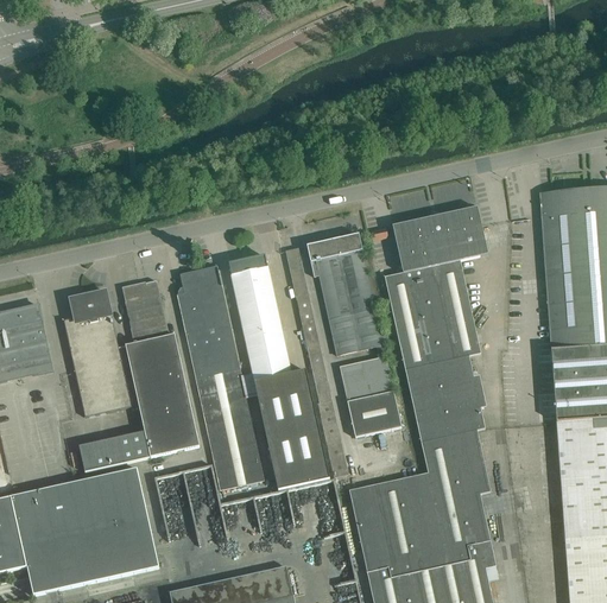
[(606,602),(606,185),(538,191),(554,391),(555,418),(566,557),(568,588),(568,602),(606,602)]
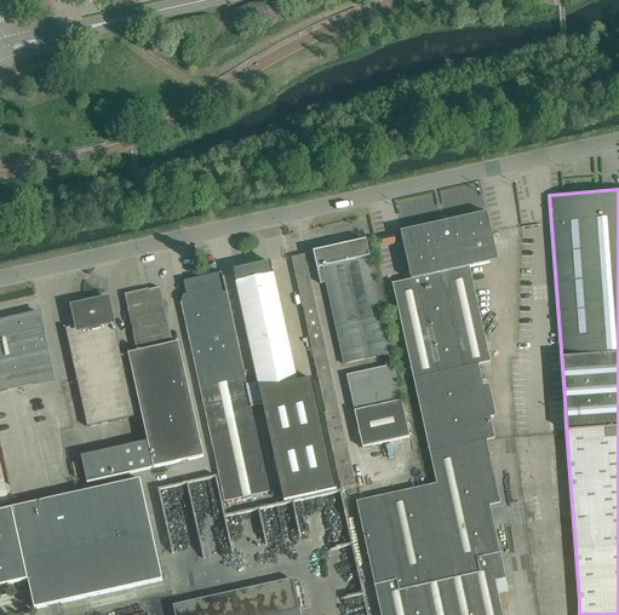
[(391,280),(394,292),(435,480),(355,498),(380,614),(502,614),(494,578),(504,575),(488,501),(499,499),(485,437),(493,435),(477,361),(488,358),(468,263),(497,257),(486,208),(399,228),(410,276),(391,280)]
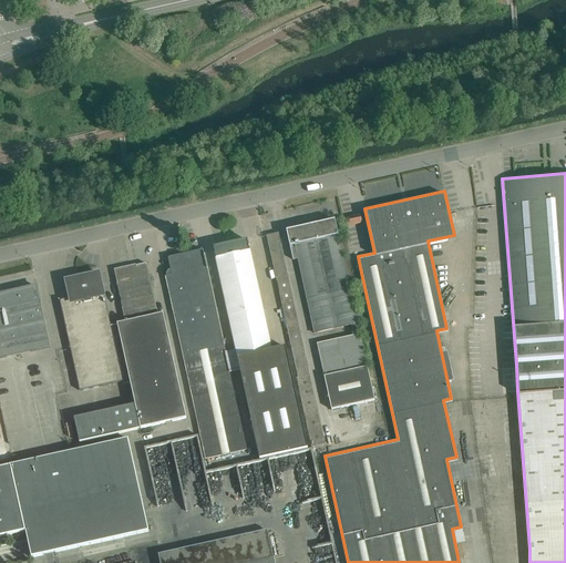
[(359,211),(345,214),(346,222),(361,219),(359,211)]
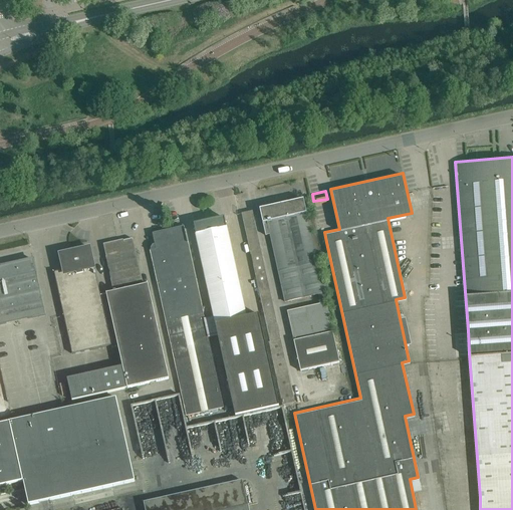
[(316,259),(320,258),(319,251),(314,252),(302,196),(258,205),(264,232),(269,231),(283,298),(327,288),(326,281),(321,282),(316,259)]
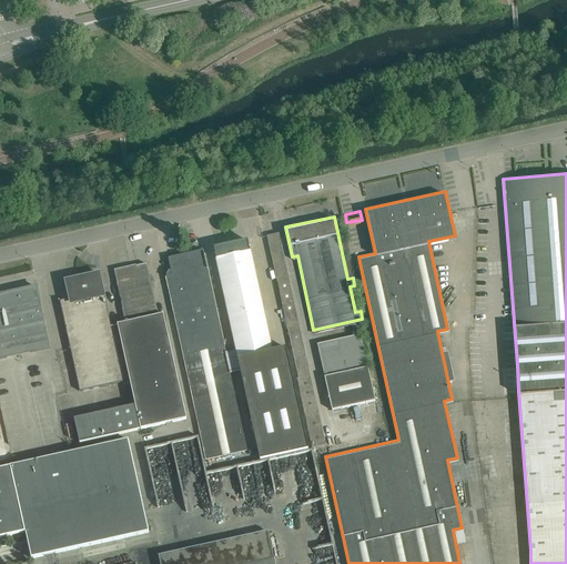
[(325,442),(287,275),(280,240),(277,229),(266,231),(269,242),(276,278),(313,444),(325,442)]
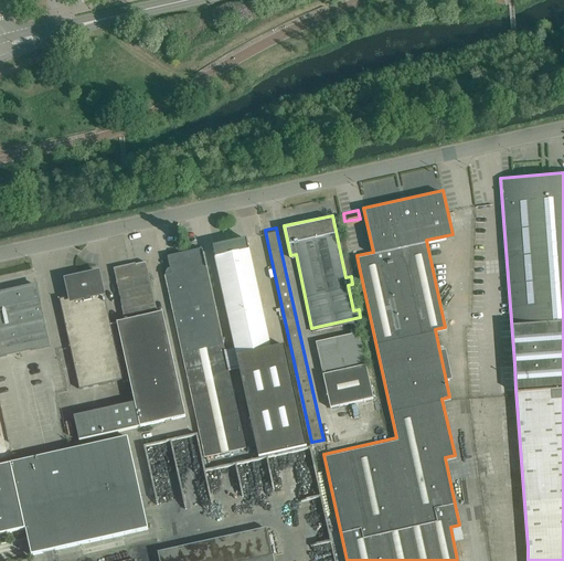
[(268,345),(253,268),(245,235),(212,242),(214,253),(257,454),(305,444),(283,342),(268,345)]
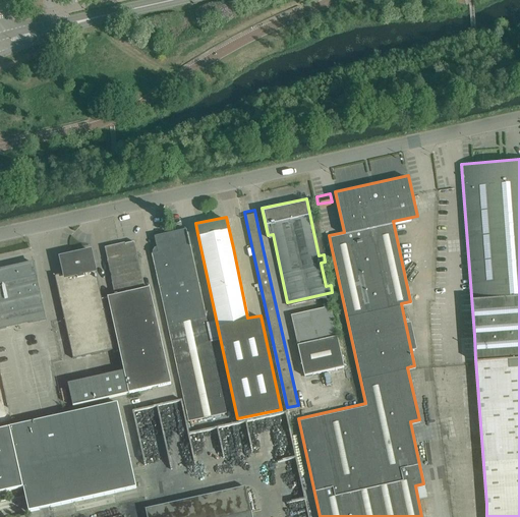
[(157,248),(151,250),(187,418),(225,410),(185,226),(154,233),(157,248)]
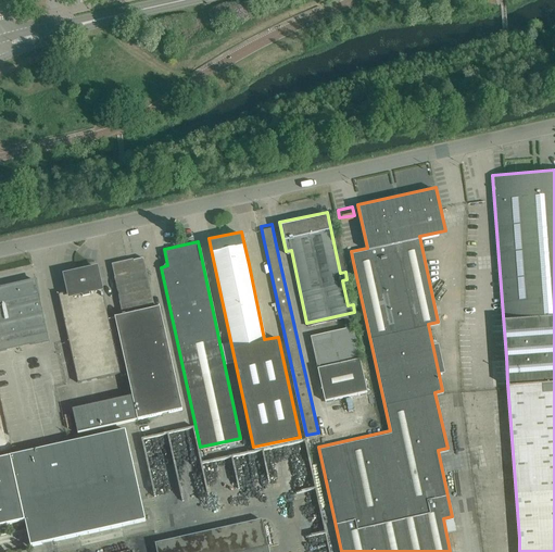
[(131,393),(136,416),(181,406),(159,304),(153,305),(142,254),(133,256),(133,255),(111,260),(114,274),(113,275),(121,312),(113,313),(131,393)]
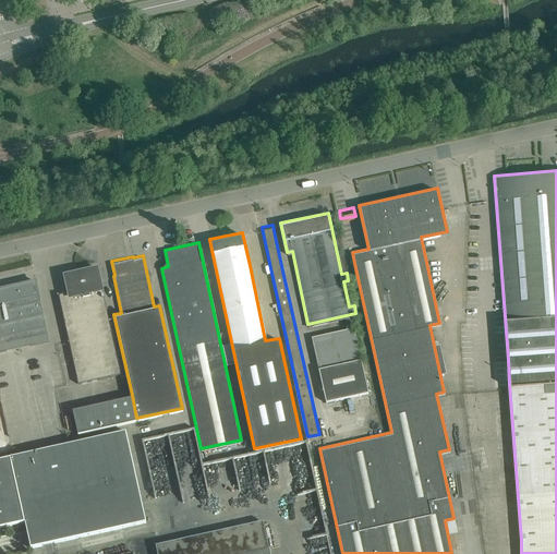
[(62,289),(52,291),(72,381),(114,371),(92,265),(85,266),(85,265),(70,269),(59,272),(62,289)]
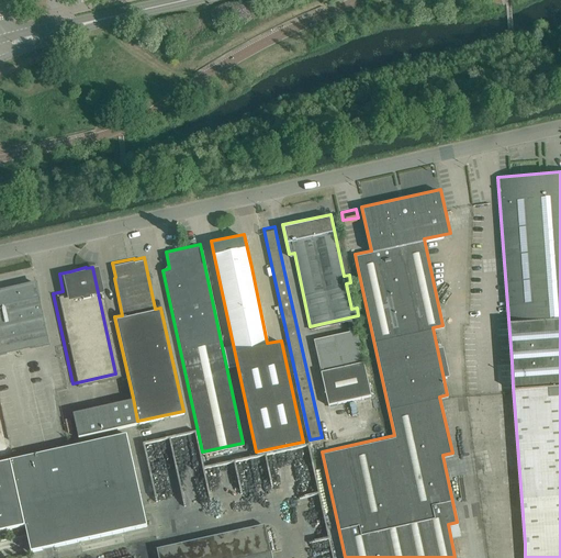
[(0,352),(7,350),(6,347),(29,342),(30,345),(48,341),(35,280),(1,288),(0,286),(0,352)]
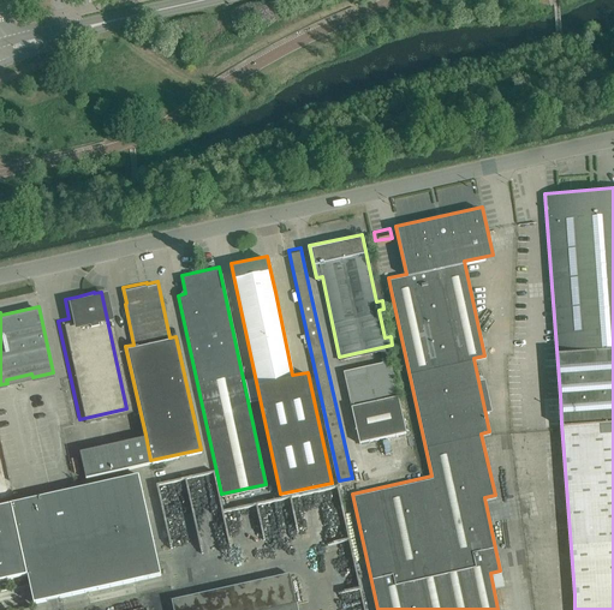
[(405,430),(389,359),(343,370),(358,441),(405,430)]
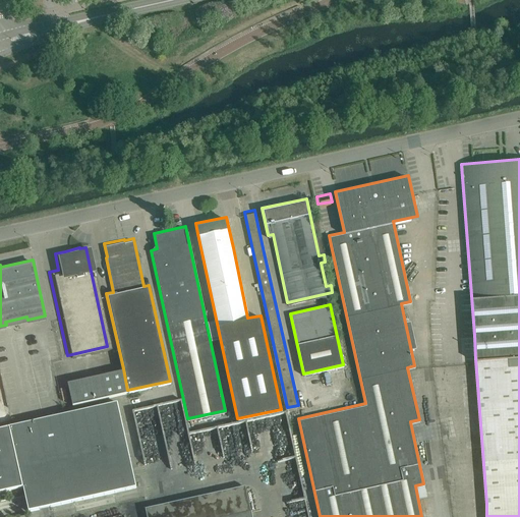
[(127,390),(123,368),(67,381),(72,403),(128,391),(127,390)]
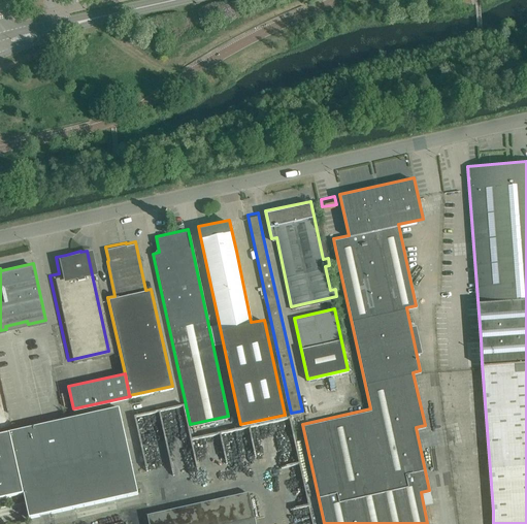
[(29,515),(136,491),(137,491),(137,490),(119,405),(118,404),(0,430),(0,495),(23,491),(28,515),(29,515)]
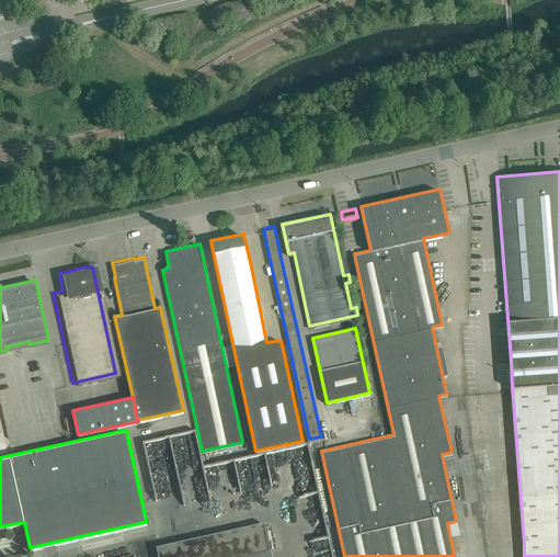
[(271,556),(263,521),(156,545),(158,556),(271,556)]
